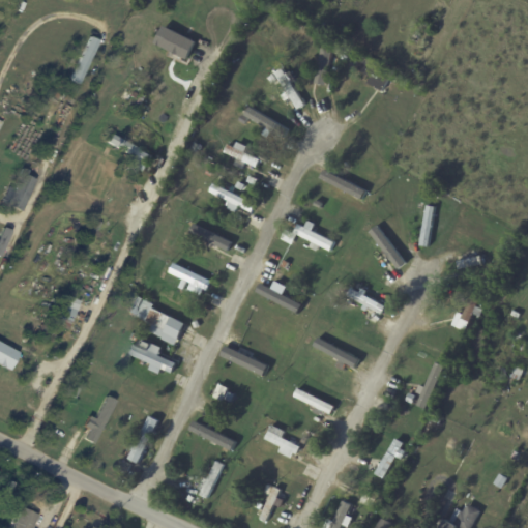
[(174,51),(149,37),(157,22),(189,38),(181,55),(174,51)]
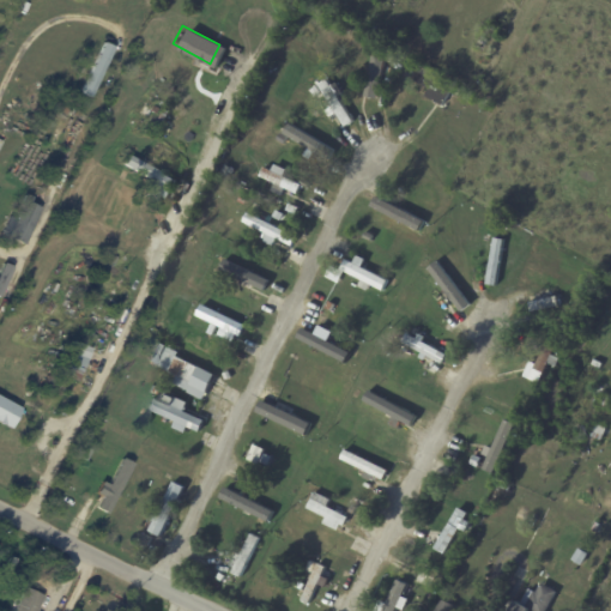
[(79,90),(101,41),(112,46),(89,95),(79,90)]
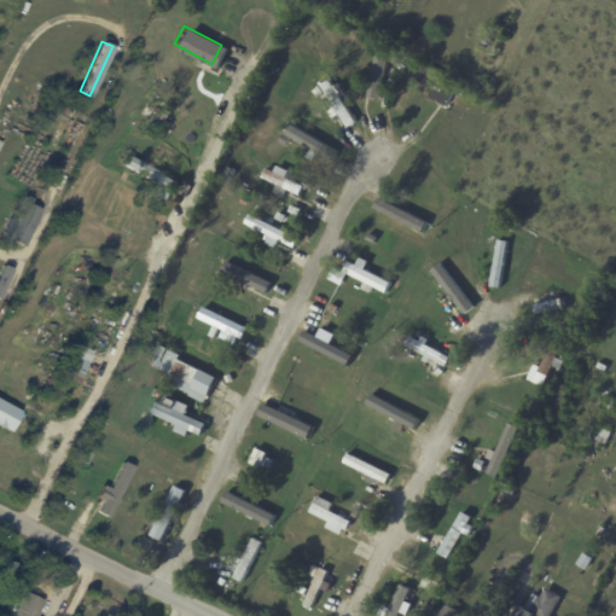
[(387,60),(390,52),(396,54),(394,63),(387,60)]
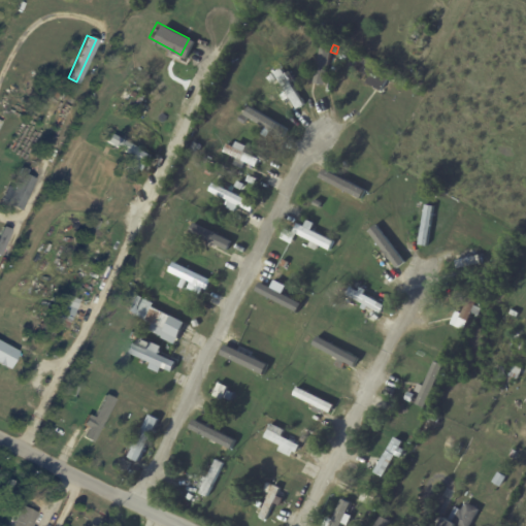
[(329,51),(321,85),(311,83),(314,76),(309,75),(311,66),(315,67),(319,48),(329,51)]
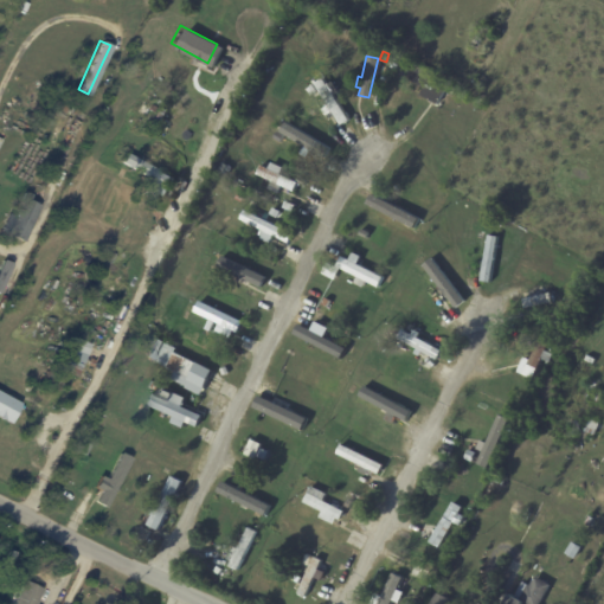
[(443,90),(435,103),(417,94),(421,88),(404,77),(409,68),(412,70),(416,65),(432,76),(429,82),(434,85),(436,79),(445,84),(443,90)]
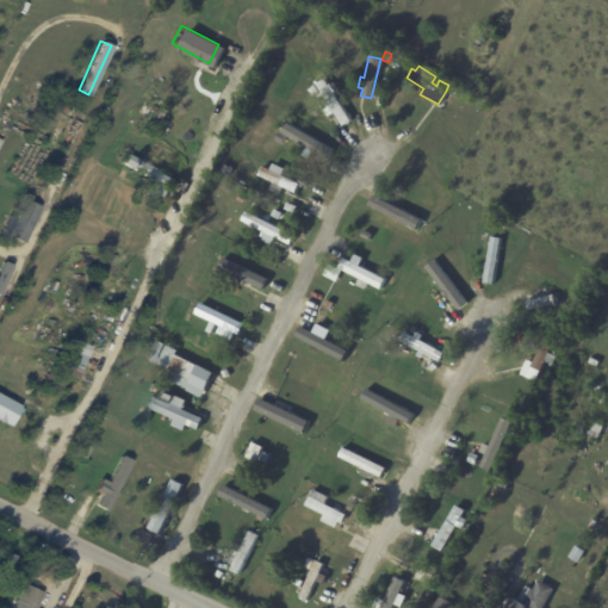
[(334,82),(339,91),(334,93),(349,119),(341,124),(332,109),(326,112),(322,107),(328,104),(321,91),(314,95),(310,91),(317,86),(315,81),(323,76),(327,84),(332,80),(334,82)]
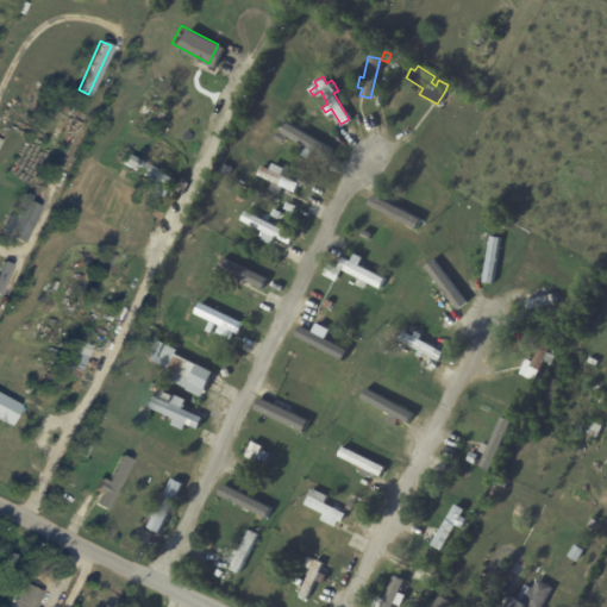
[(60,87),(52,104),(44,99),(51,83),(60,87)]
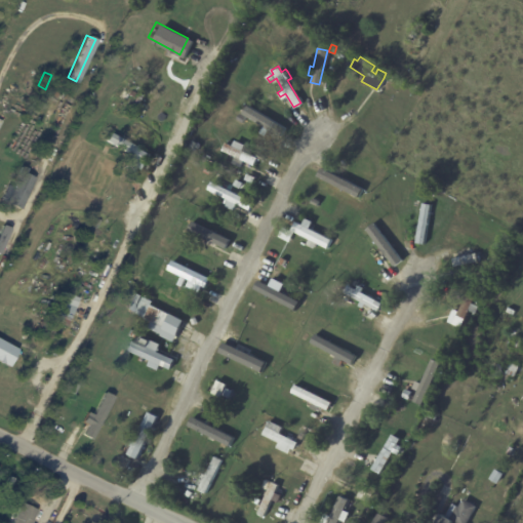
[(143,94),(136,105),(128,99),(130,96),(126,94),(128,89),(133,92),(134,90),(143,94)]
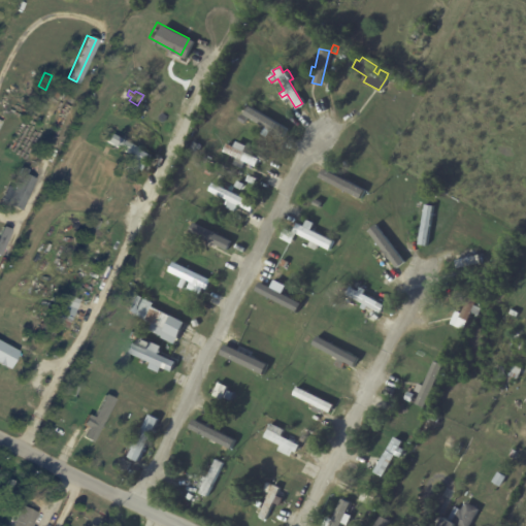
[(326,107),(322,97),(309,101),(314,111),(326,107)]
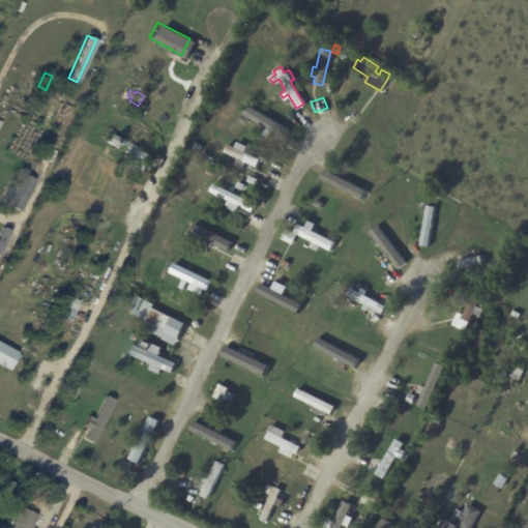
[(276,130),(274,135),(262,126),(259,132),(254,127),(256,123),(239,112),(243,105),(279,126),(276,130)]
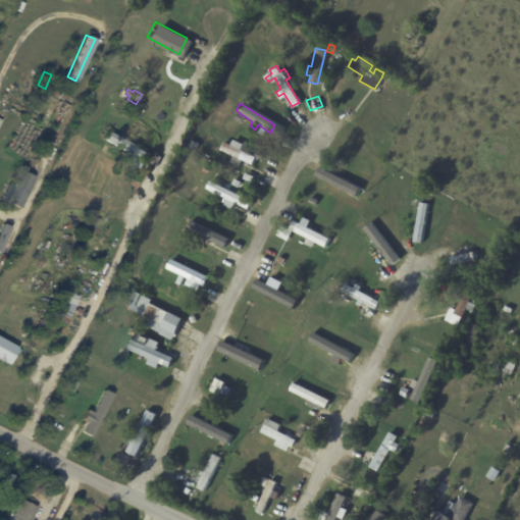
[(148,153),(140,168),(123,160),(127,152),(102,139),(106,131),(148,153)]
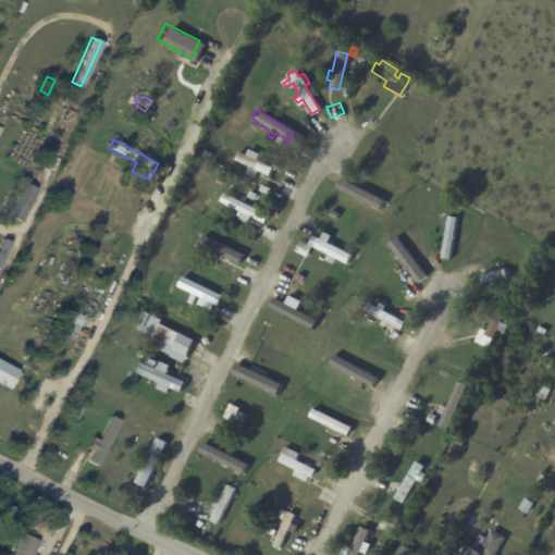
[(267,173),(257,168),(254,174),(244,170),(247,164),(233,157),(237,149),(244,152),(247,147),(258,152),(255,158),(271,165),(267,173)]
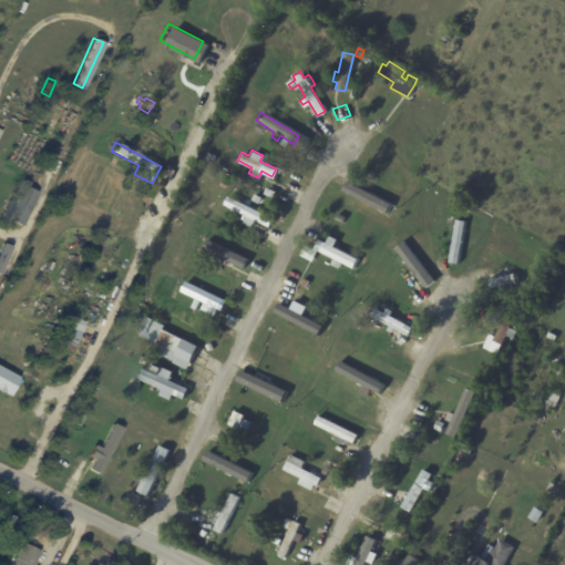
[(202,161),(206,152),(212,154),(207,163),(202,161)]
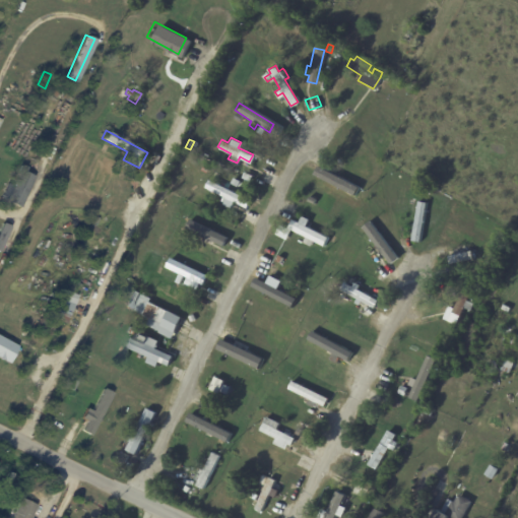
[(22,172),(30,176),(16,206),(0,199),(17,164),(21,166),(19,171),(22,172)]
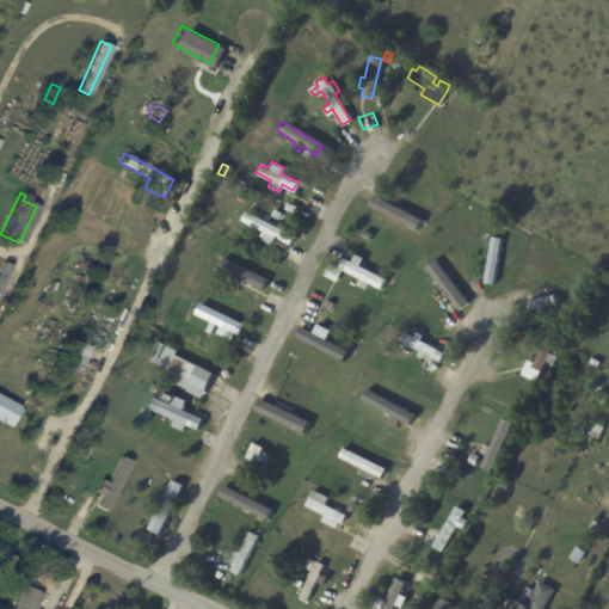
[(380,202),(417,217),(413,225),(371,207),(375,200),(380,202)]
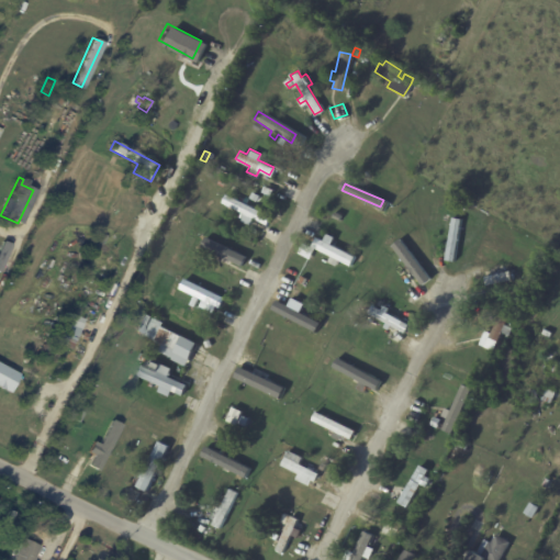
[(256,201),(249,198),(253,192),(258,196),(256,201)]
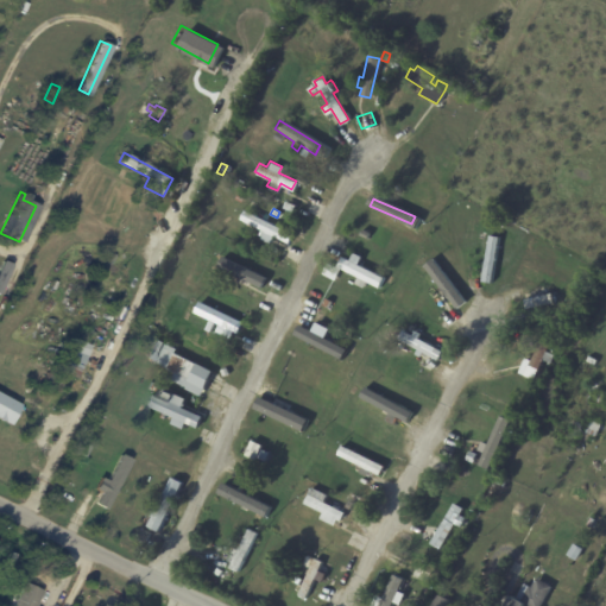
[(286,244),(275,238),(272,242),(269,241),(267,244),(259,240),(263,232),(262,232),(259,237),(256,235),(258,231),(237,219),(241,210),(252,216),(257,209),(266,214),(263,221),(291,235),(286,244)]
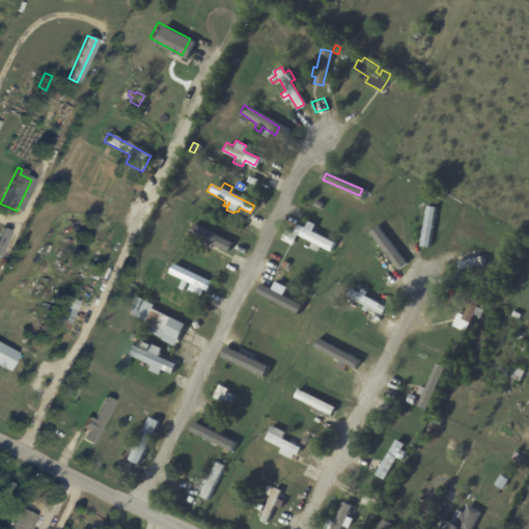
[(434,214),(427,247),(419,245),(426,205),(435,206),(434,214)]
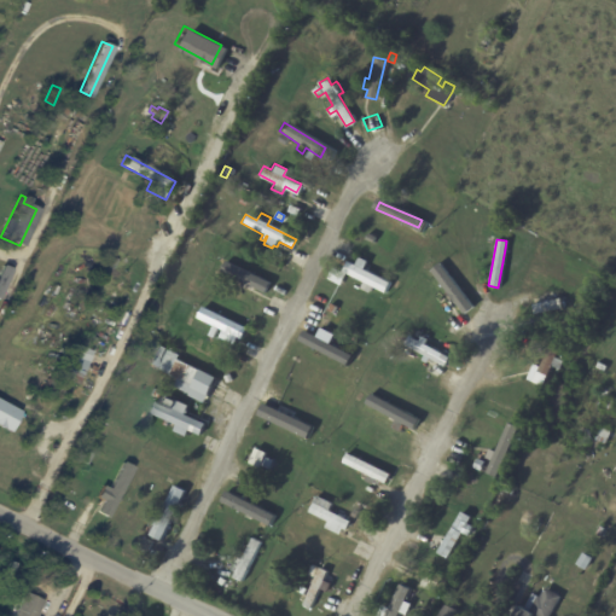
[(359,257),(366,261),(362,269),(389,283),(384,292),(371,286),(368,292),(359,288),(362,282),(341,272),(346,261),(354,265),(358,256),(359,257)]
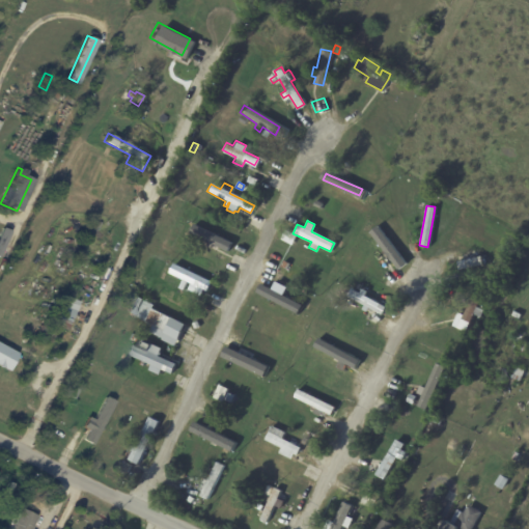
[(195,226),(214,235),(210,242),(216,246),(214,250),(199,242),(201,238),(186,229),(190,223),(195,226)]
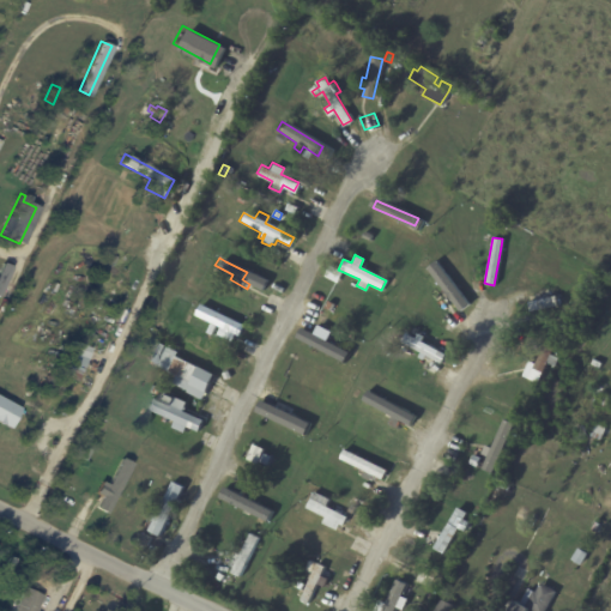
[(447,276),(461,296),(454,302),(436,277),(435,277),(428,267),(435,261),(447,276)]
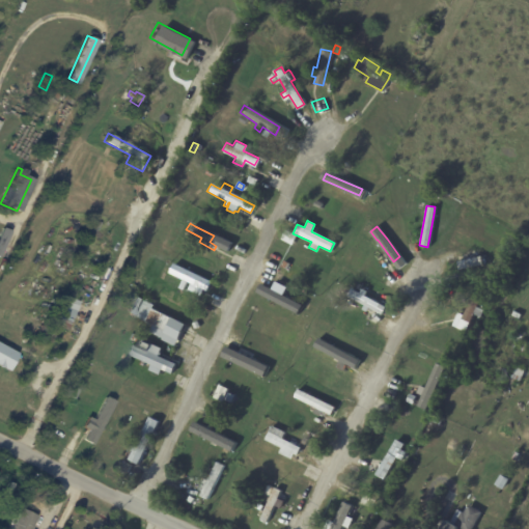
[(8,230),(0,247),(0,227),(8,230)]
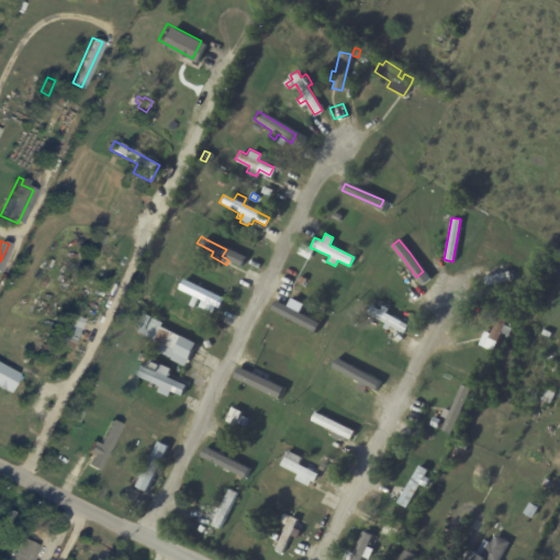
[(310,247),(312,249),(306,259),(294,253),(300,243),(310,247)]
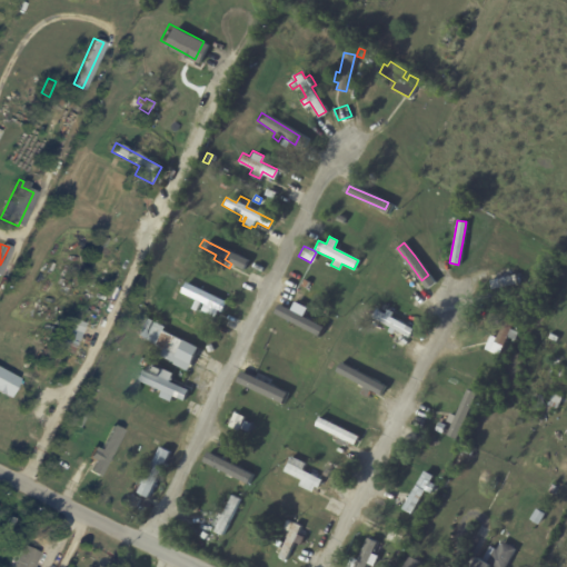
[(514,275),(516,284),(489,289),(488,280),(514,275)]
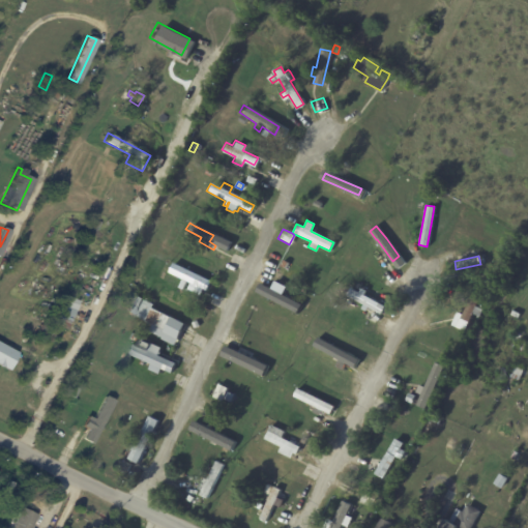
[(196,284),(169,270),(173,263),(212,284),(209,291),(196,284)]
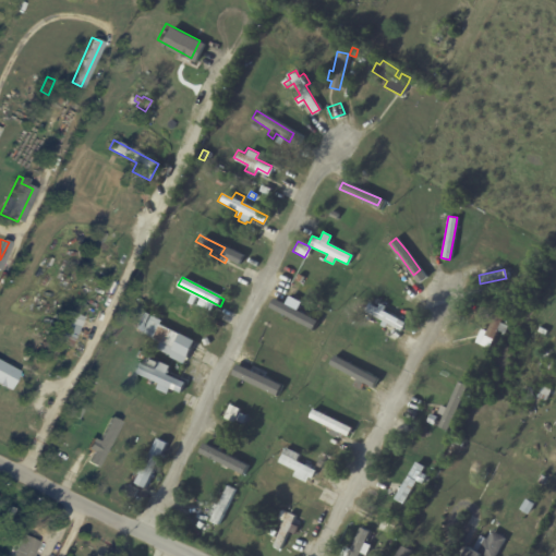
[(178,291),(188,297),(183,304),(171,298),(174,293),(177,294),(178,291)]
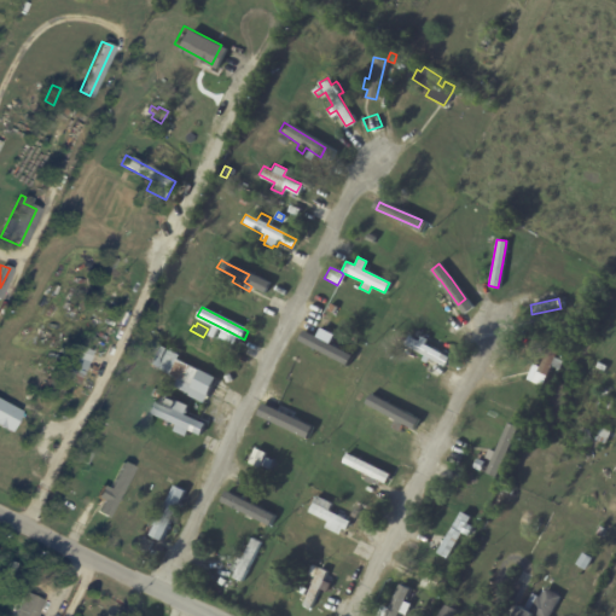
[(568,332),(573,323),(579,325),(574,336),(568,332)]
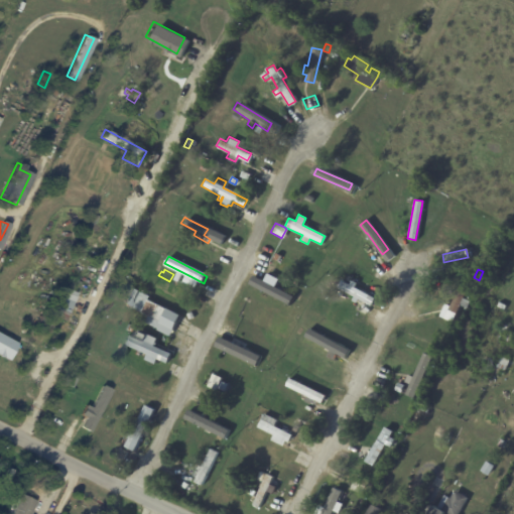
[(344,270),(351,273),(348,278),(341,274),(344,270)]
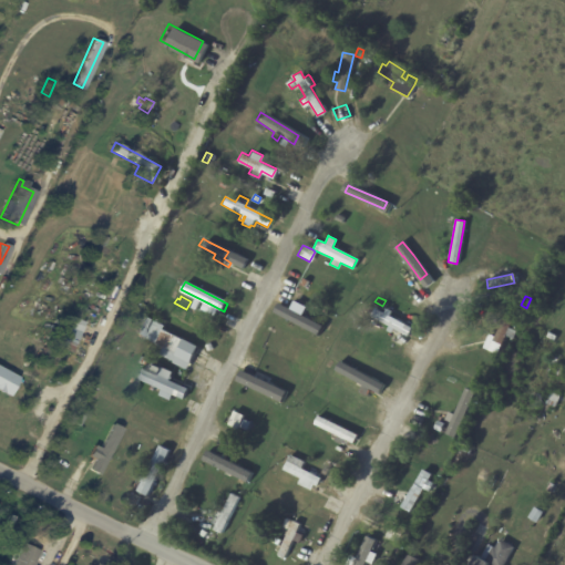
[(293,310),(325,328),(319,337),(275,312),(280,304),(293,310)]
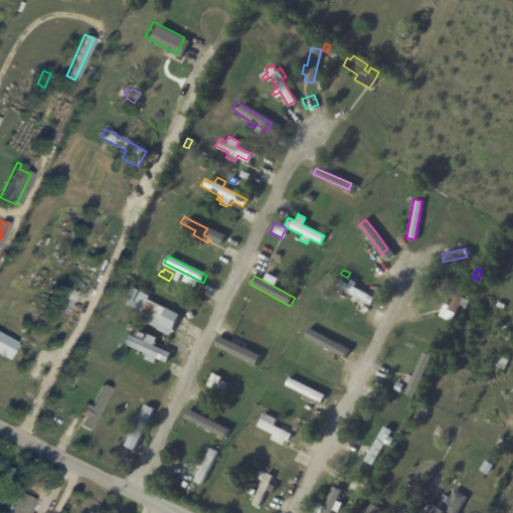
[(351,280),(354,282),(351,286),(372,298),(368,305),(335,286),(339,279),(347,283),(349,279),(351,280)]
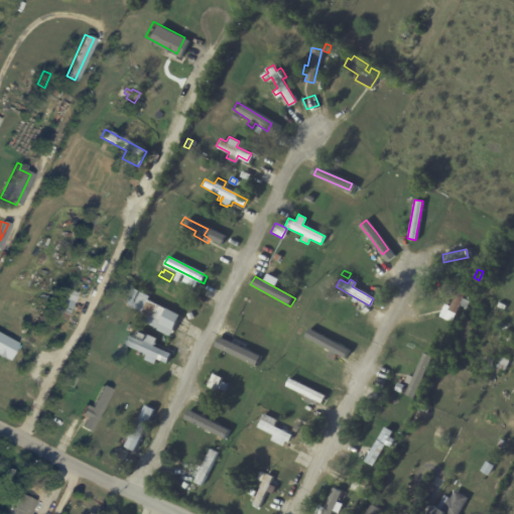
[(70,315),(68,322),(56,318),(52,330),(40,326),(47,305),(48,305),(52,293),(45,290),(47,283),(66,289),(68,284),(70,285),(69,290),(73,291),(65,312),(70,314),(70,315)]
